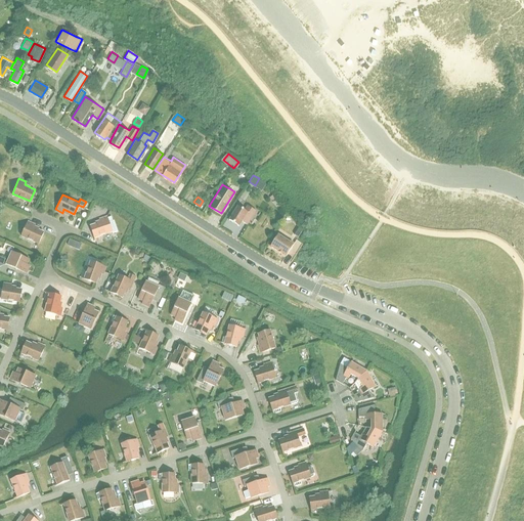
[(247,222),(255,209),(247,204),(244,208),(237,204),(228,218),(238,224),(242,219),(247,222)]
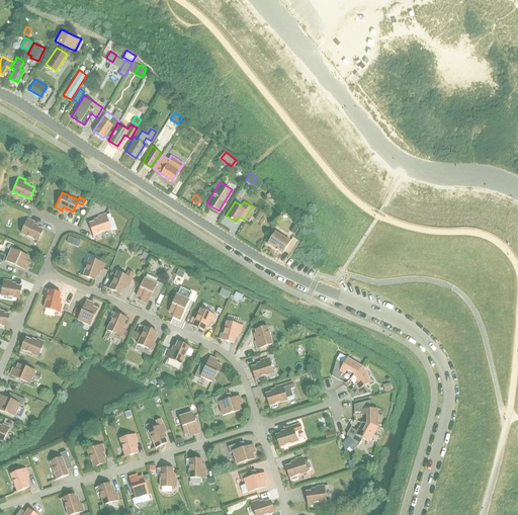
[(99,218),(89,222),(93,233),(110,227),(110,228),(115,226),(111,216),(110,216),(109,211),(105,212),(105,211),(98,215),(99,218)]
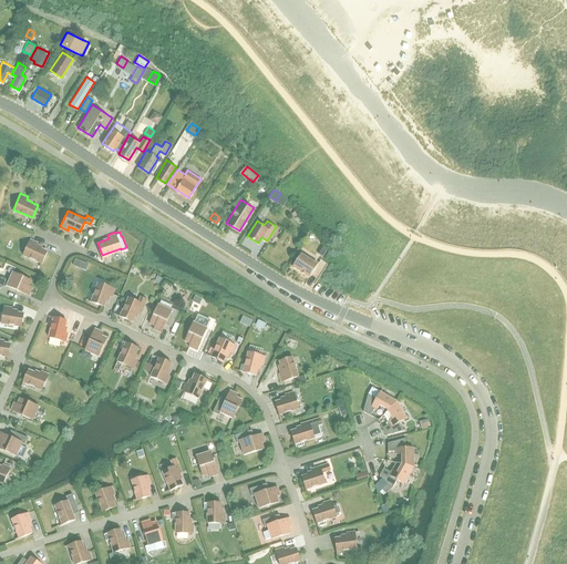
[(30,237),(22,254),(41,262),(47,249),(35,244),(38,241),(30,237)]
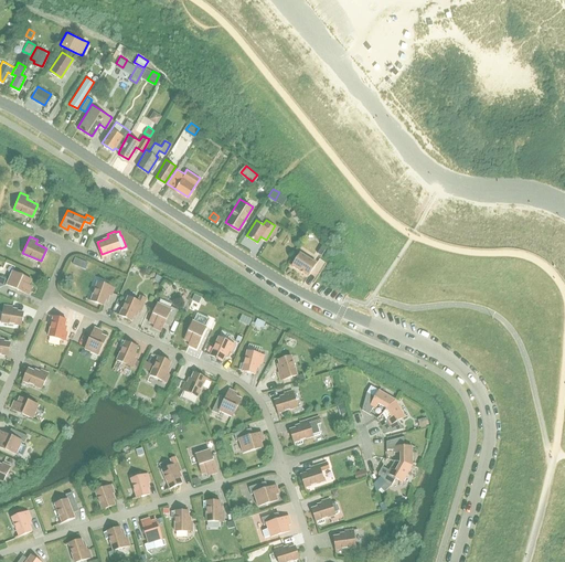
[(320,243),(316,251),(321,253),(326,245),(322,243),(320,243)]
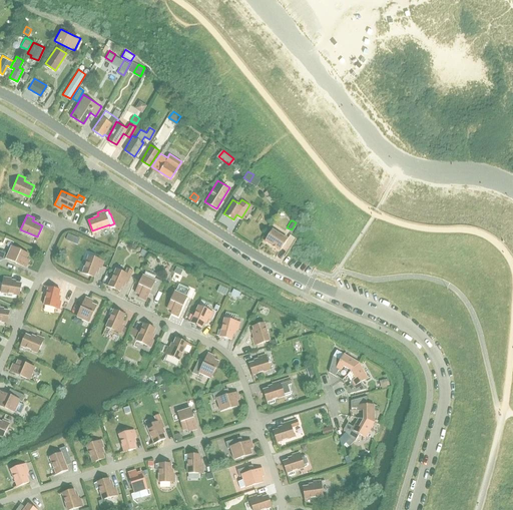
[(280,248),(287,237),(272,227),(265,239),(280,248)]
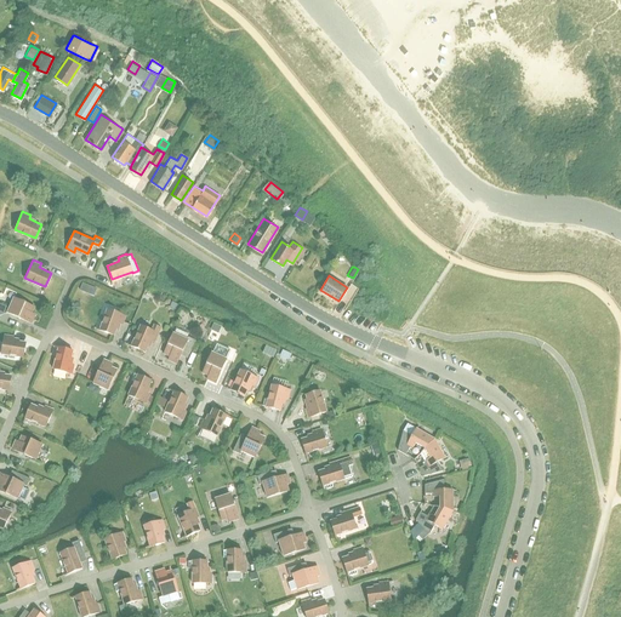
[(87,283),(85,290),(93,293),(96,286),(87,283)]
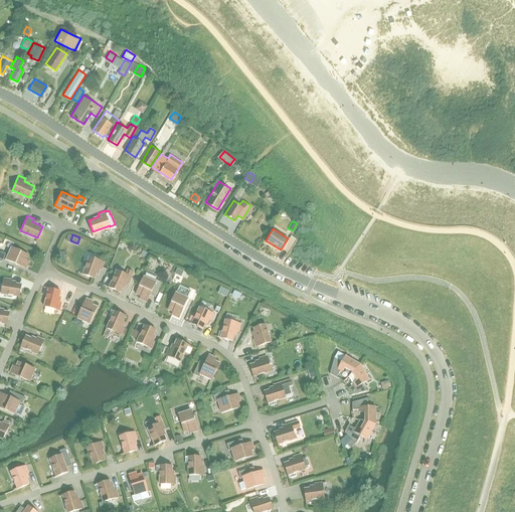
[(26,258),(28,252),(11,245),(7,253),(0,249),(0,260),(6,258),(25,267),(29,260),(26,258)]
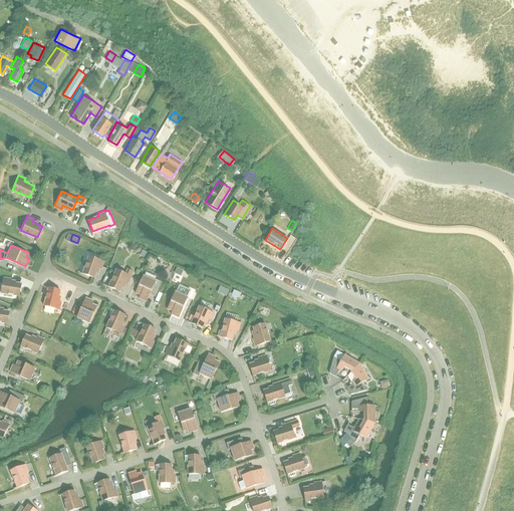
[(100,267),(103,259),(88,254),(82,271),(93,276),(97,265),(100,267)]
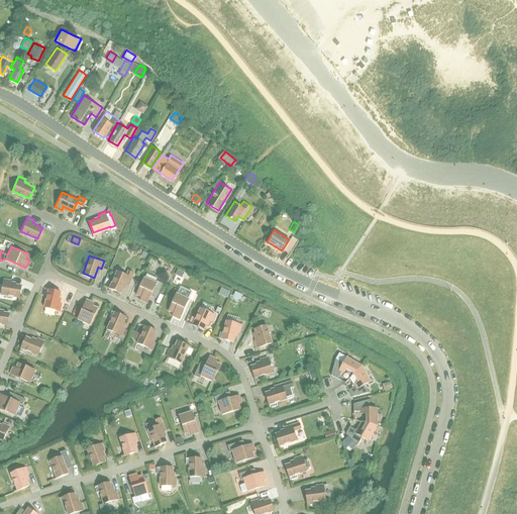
[(116,270),(109,286),(120,291),(124,282),(128,283),(133,271),(127,269),(125,274),(116,270)]
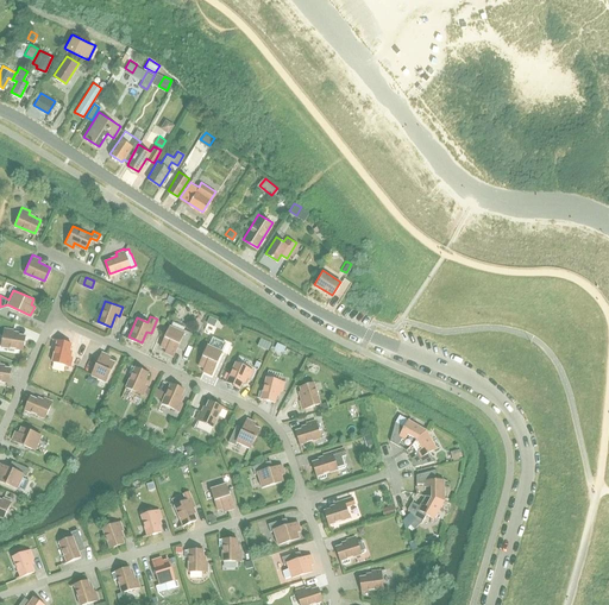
[(184,345),(192,332),(183,328),(182,331),(169,325),(159,345),(165,347),(164,351),(173,354),(179,342),(184,345)]
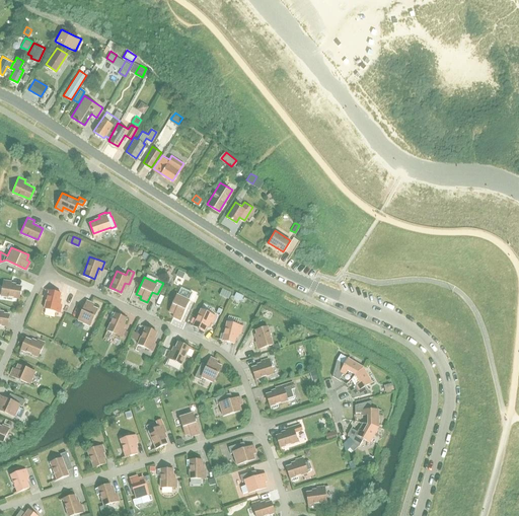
[(3,278),(1,294),(19,297),(21,285),(10,283),(11,279),(3,278)]
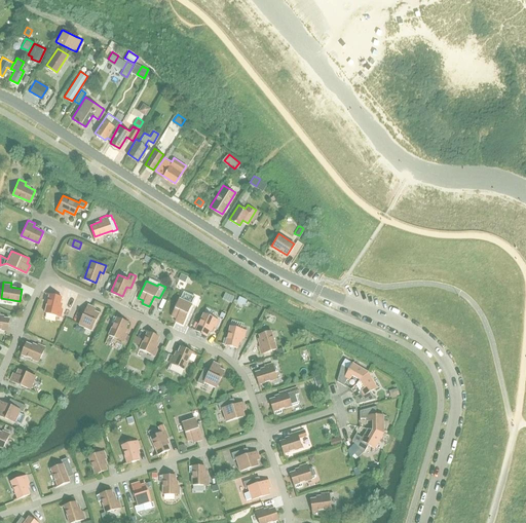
[(179,297),(171,314),(176,316),(175,320),(182,323),(188,309),(191,302),(194,295),(183,290),(180,297),(179,297)]
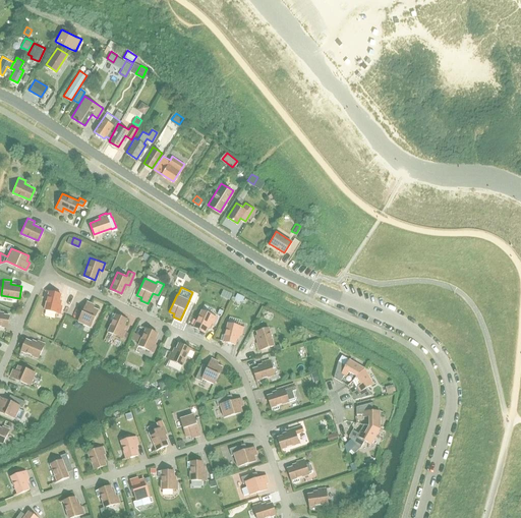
[(223,287),(220,293),(229,297),(232,291),(223,287)]
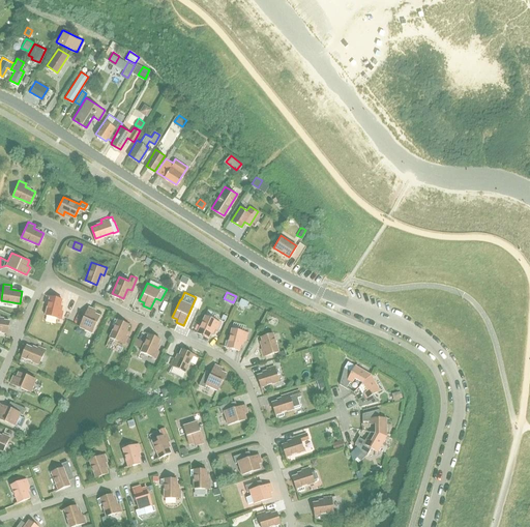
[(50,295),(46,312),(45,313),(61,317),(63,310),(59,309),(62,297),(50,295)]
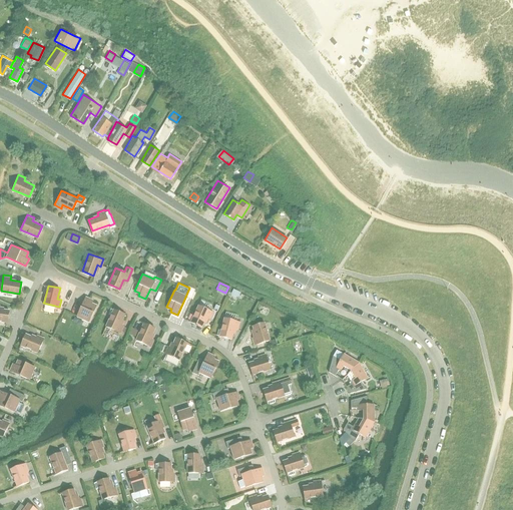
[(96,304),(93,302),(91,302),(92,299),(85,296),(76,315),(88,321),(96,304)]
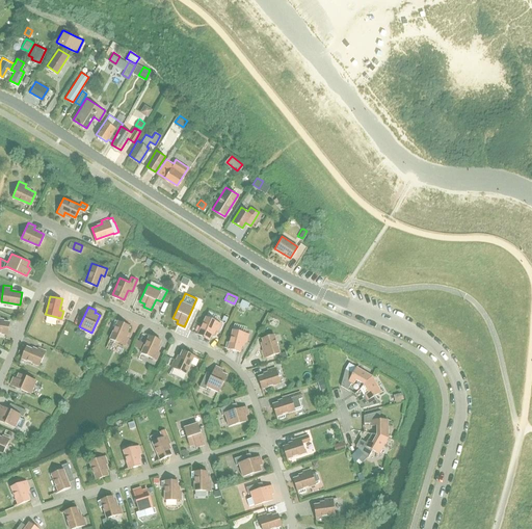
[(220,322),(206,315),(197,333),(209,338),(214,327),(217,329),(220,322)]
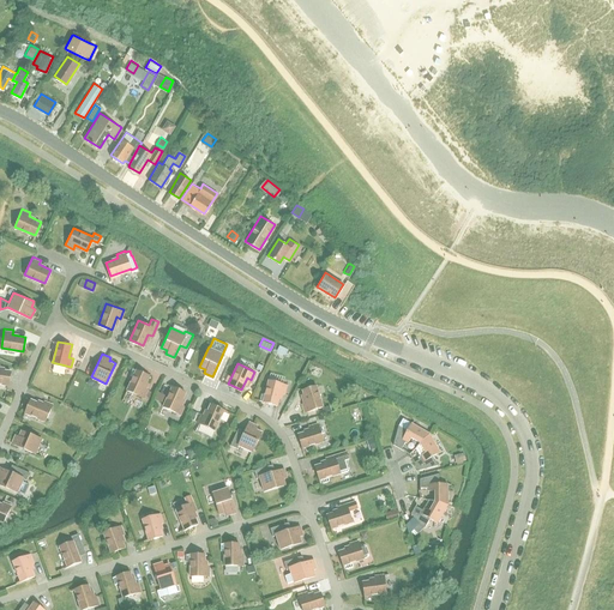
[(0,382),(8,384),(11,369),(0,367),(0,382)]
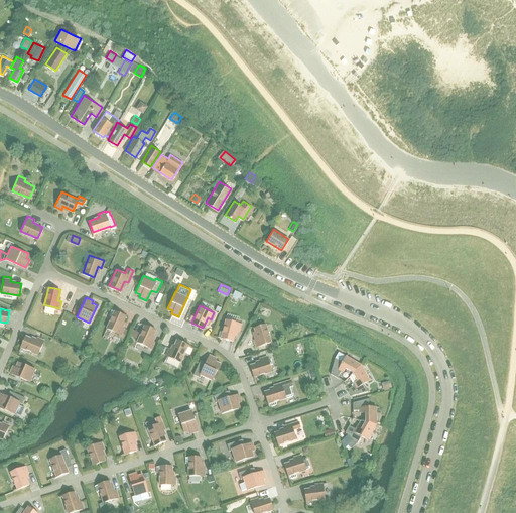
[(111,308),(109,313),(111,315),(106,327),(121,334),(121,332),(124,327),(121,325),(125,314),(111,308)]
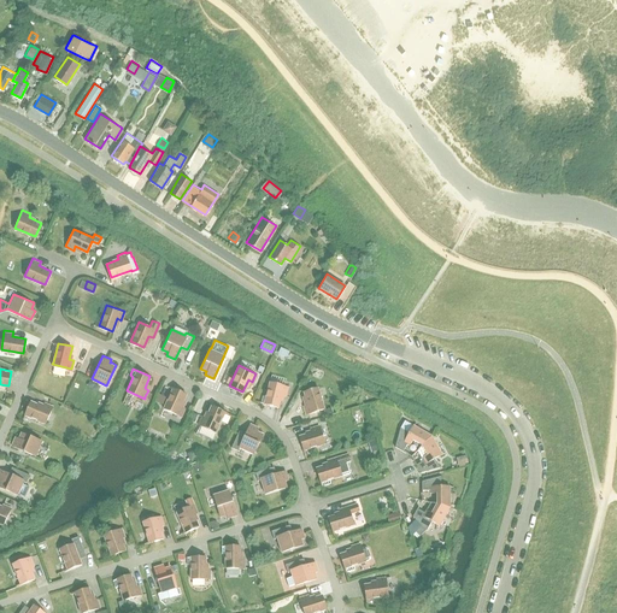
[(262,394),(260,400),(260,401),(278,406),(281,393),(286,394),(288,385),(269,381),(265,395),(262,394)]
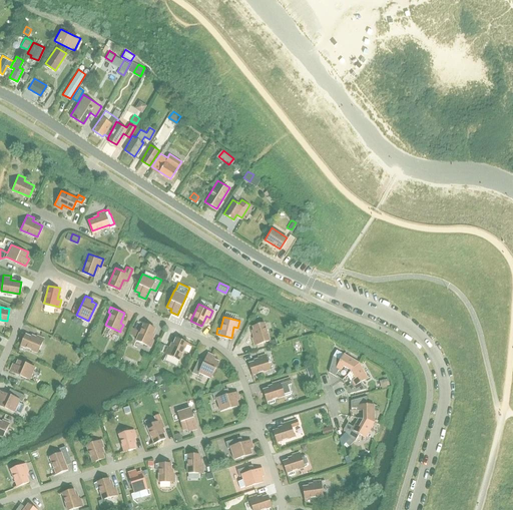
[(253,328),(250,329),(253,336),(251,336),(254,344),(270,339),(264,321),(251,325),(253,328)]
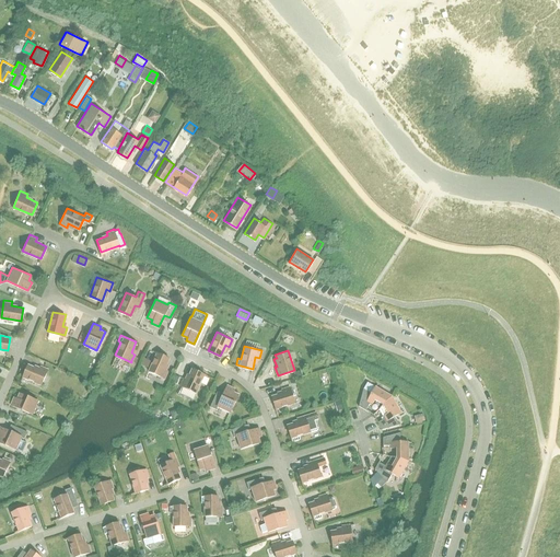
[(148,370),(164,376),(167,369),(164,368),(168,357),(156,351),(148,370)]
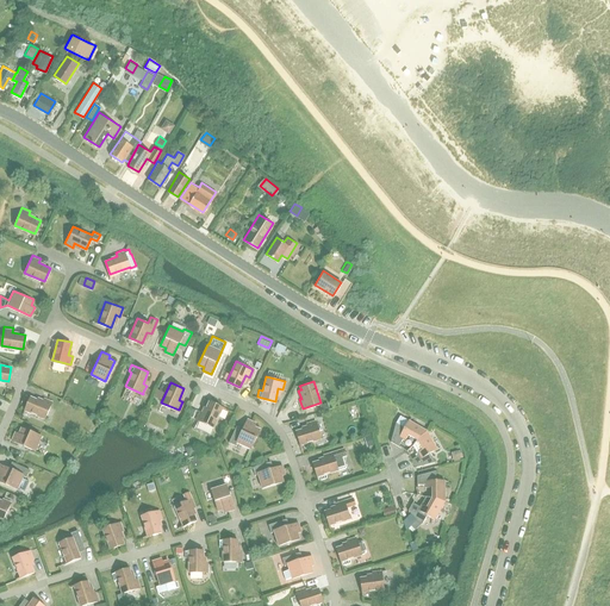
[(156,386),(153,393),(160,397),(163,389),(156,386)]
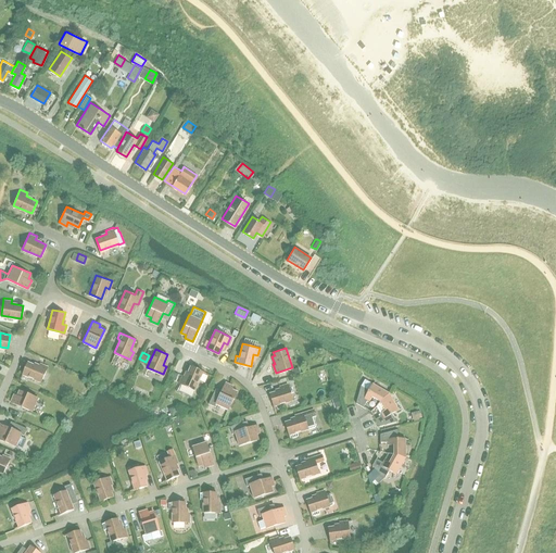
[(22,373),(40,380),(48,365),(40,362),(38,365),(27,361),(22,373)]
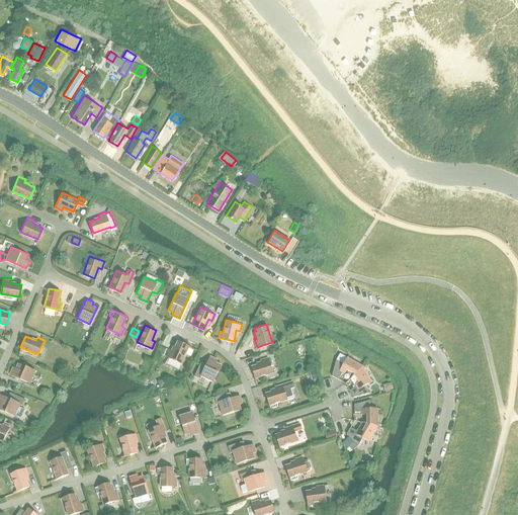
[(169,348),(166,355),(181,361),(188,345),(177,340),(173,349),(169,348)]
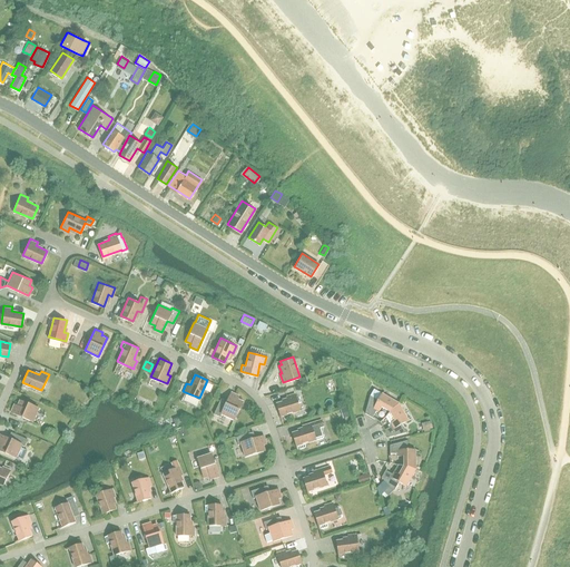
[(370,394),(364,411),(372,416),(375,409),(377,410),(381,406),(390,410),(399,401),(382,392),(373,387),(370,394)]
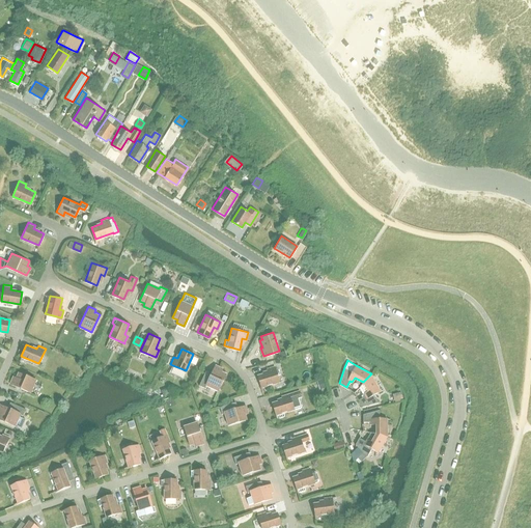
[(206,384),(218,390),(226,372),(221,370),(222,367),(215,363),(210,374),(204,371),(198,384),(205,387),(206,384)]
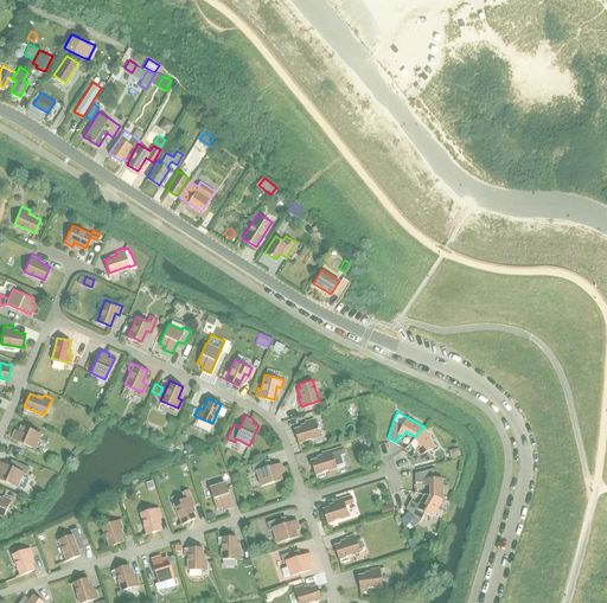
[(294,428),(299,441),(319,435),(313,417),(305,419),(306,423),(294,428)]
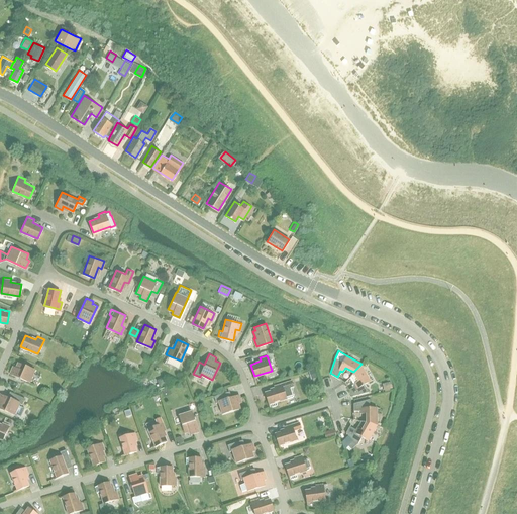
[(29,381),(34,369),(17,361),(15,366),(12,365),(9,372),(29,381)]
